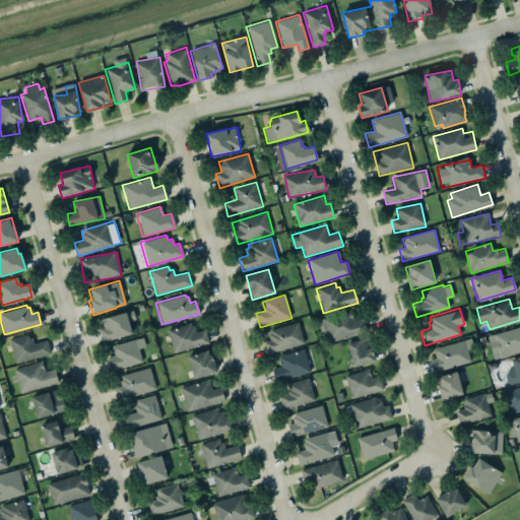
[(99,319),(132,310),(134,319),(127,321),(130,334),(113,339),(113,338),(102,341),(98,329),(103,328),(103,326),(101,326),(99,319)]
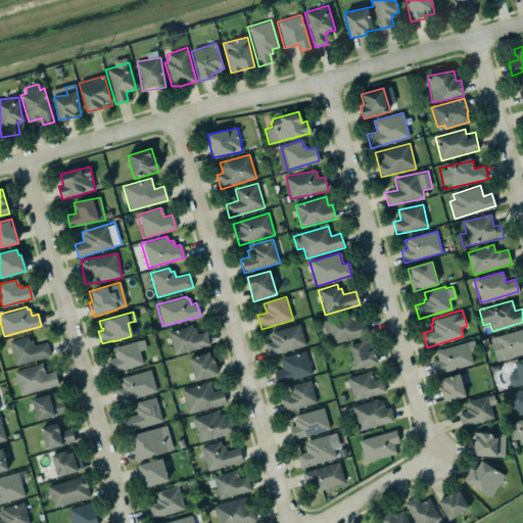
[(366,321),(355,323),(353,314),(325,320),(330,344),(369,336),(366,321)]
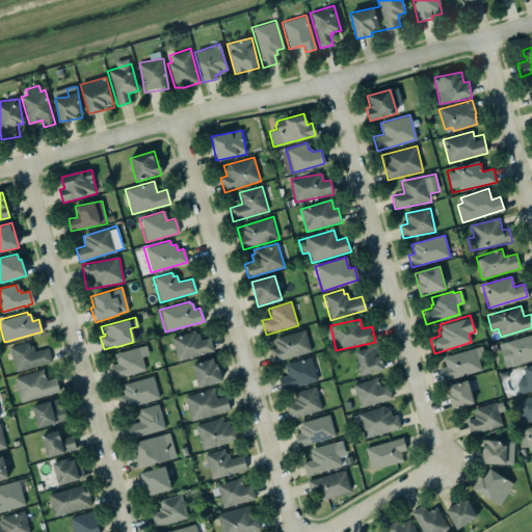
[(274,338),(275,340),(273,341),(274,347),(269,349),(272,362),(311,351),(304,329),(274,338)]
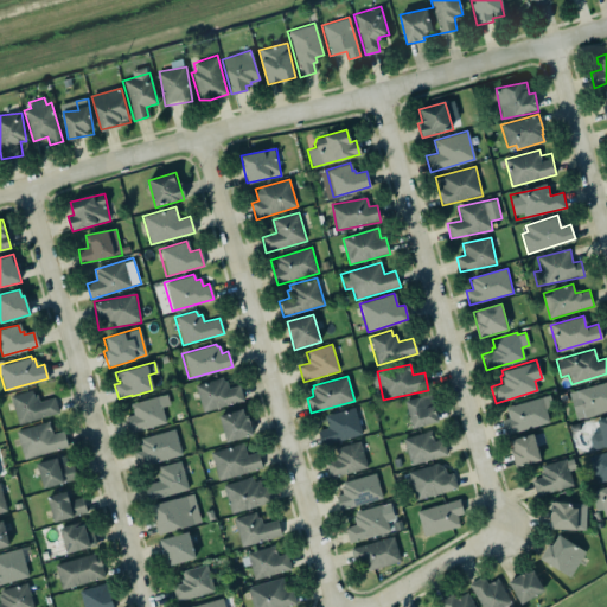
[(193,384),(221,377),(223,381),(225,381),(228,388),(238,384),(243,401),(202,413),(193,384)]
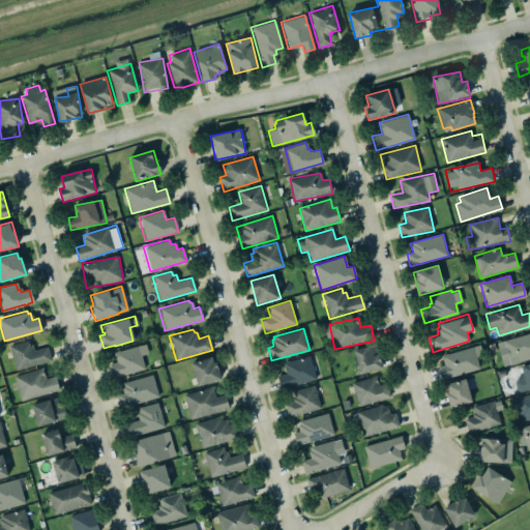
[(529,332),(502,341),(509,363),(529,357),(529,332)]
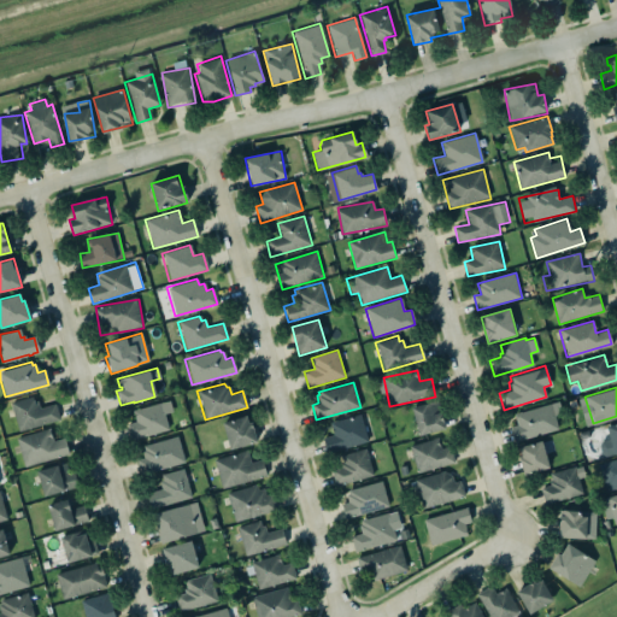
[(56,404),(39,409),(35,397),(11,403),(19,432),(60,421),(56,404)]
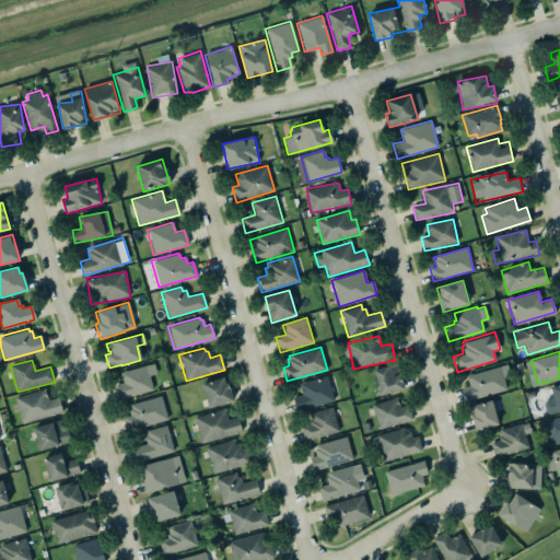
[(465,375),(508,362),(511,375),(503,377),(508,389),(466,403),(462,387),(468,385),(465,375)]
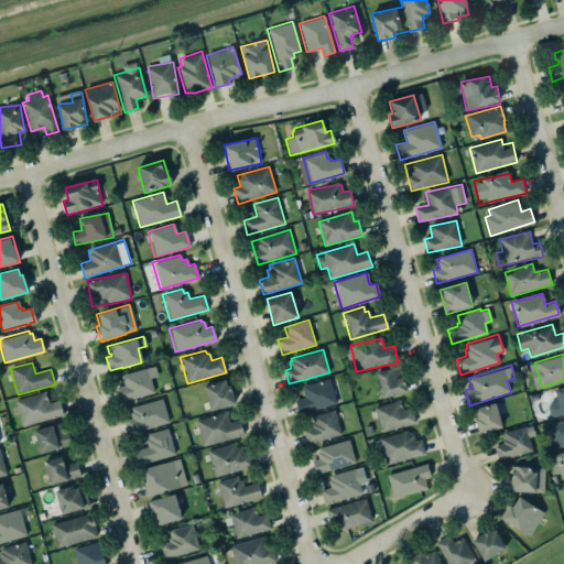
[(155,393),(151,379),(159,377),(155,366),(121,376),(125,386),(116,388),(120,403),(155,393)]
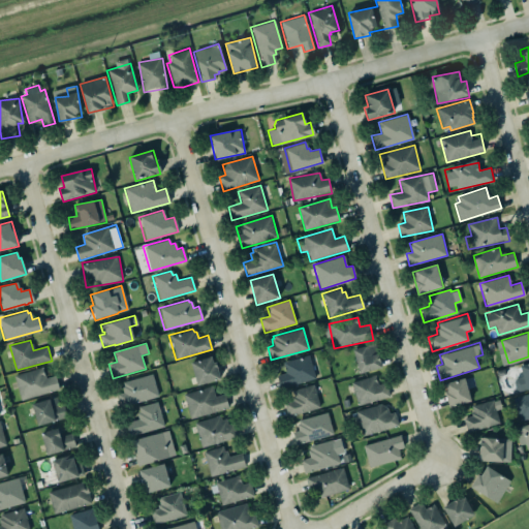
[(352,349),(374,343),(376,349),(370,355),(377,353),(380,368),(359,374),(352,349)]
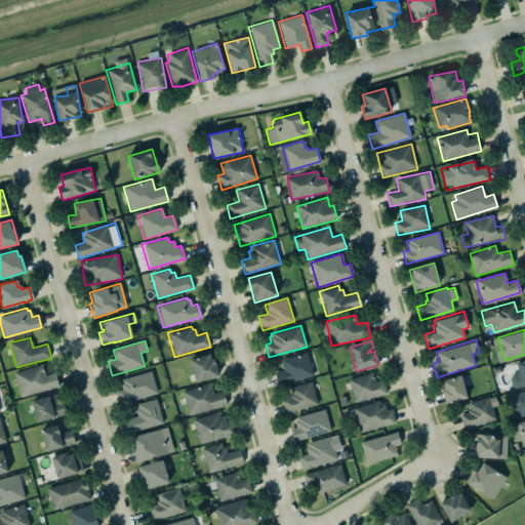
[(188,360),(208,354),(210,361),(213,360),(217,376),(195,384),(188,360)]
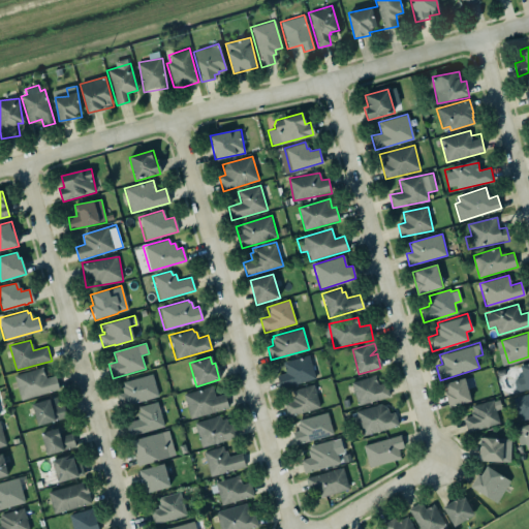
[(285,374),(278,375),(280,387),(315,381),(311,356),(283,362),(285,374)]
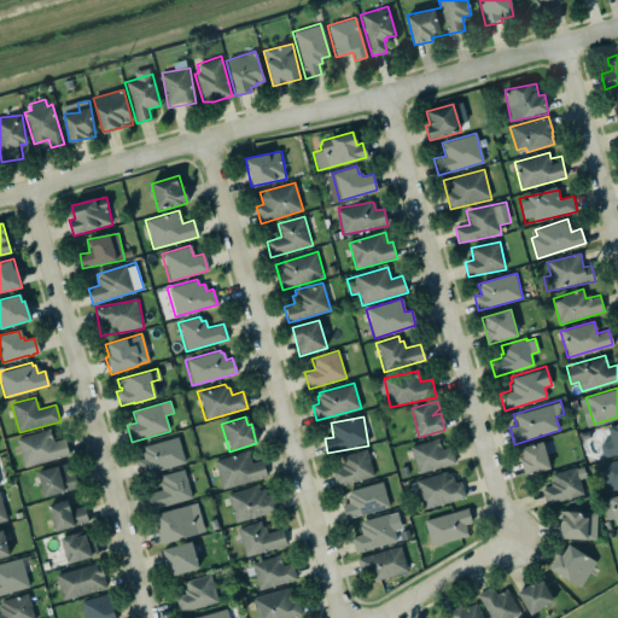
[(599,443),(604,459),(617,454),(617,424),(607,427),(611,441),(599,443)]
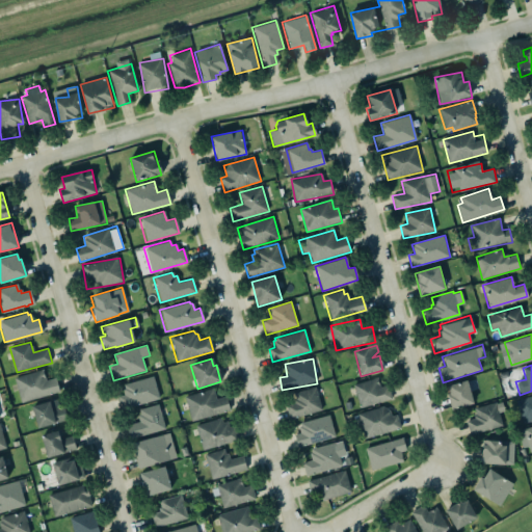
[(60,393),(56,378),(46,380),(44,370),(15,377),(21,402),(60,393)]
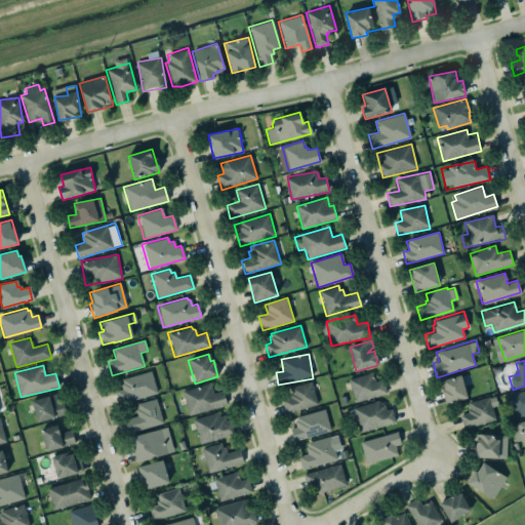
[(121,379),(150,370),(156,393),(119,404),(115,391),(121,389),(119,382),(122,382),(121,379)]
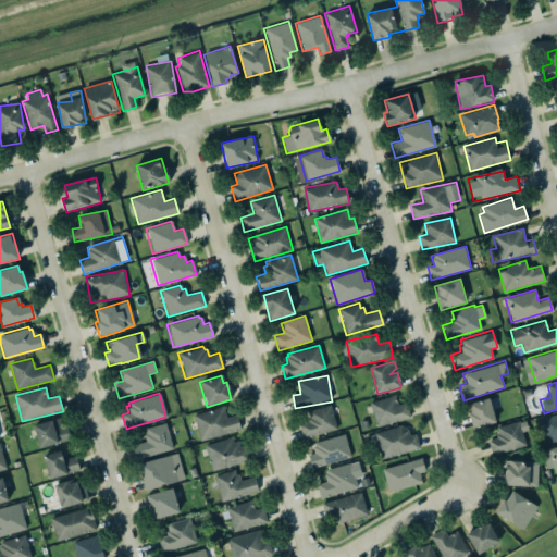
[(369,403),(394,395),(397,405),(405,403),(409,418),(375,426),(369,403)]
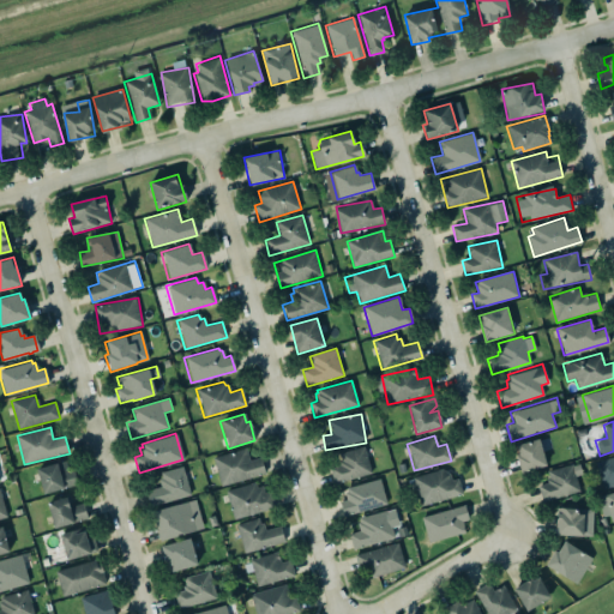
[(521,474),(546,467),(539,439),(516,445),(519,457),(516,457),(521,474)]
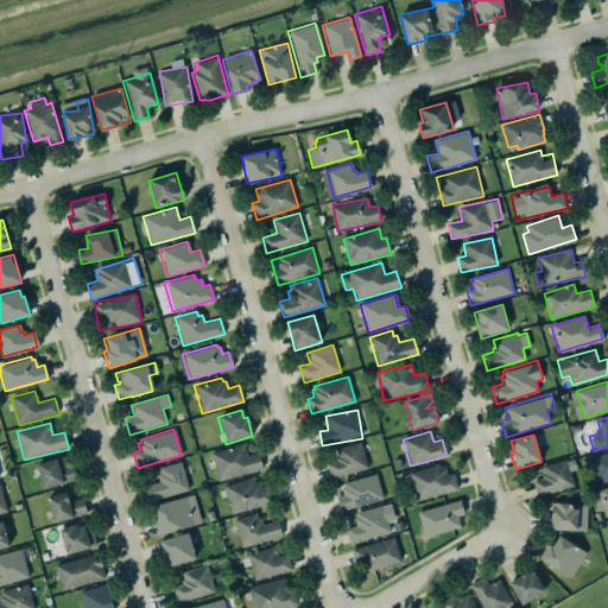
[(368,469),(361,442),(324,453),(333,480),(368,469)]
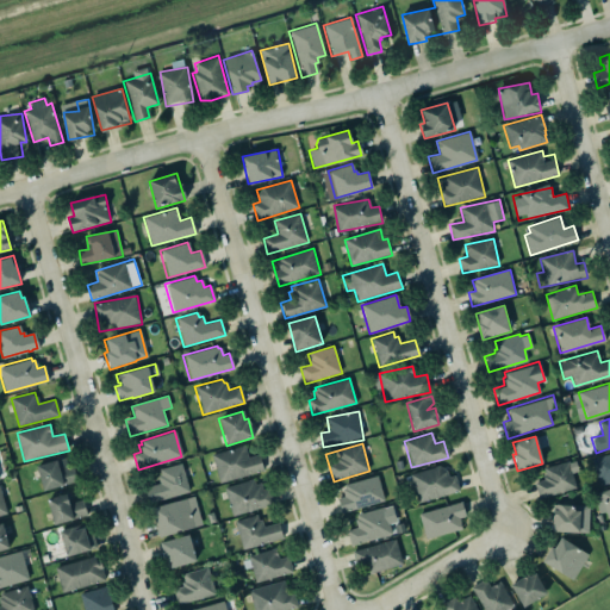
[(248,458),(247,447),(213,453),(218,481),(263,473),(261,455),(248,458)]
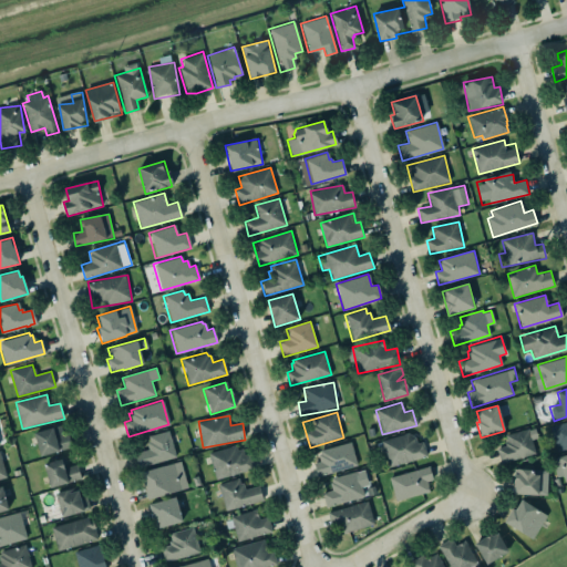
[(549,426),(566,420),(566,449),(565,450),(563,444),(555,446),(549,426)]
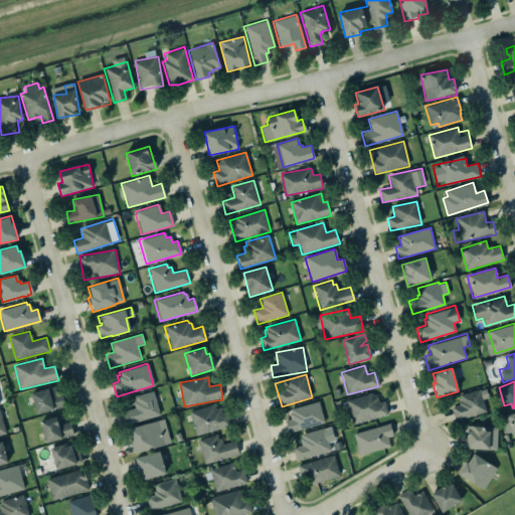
[(37,415),(61,407),(55,386),(31,393),(37,415)]
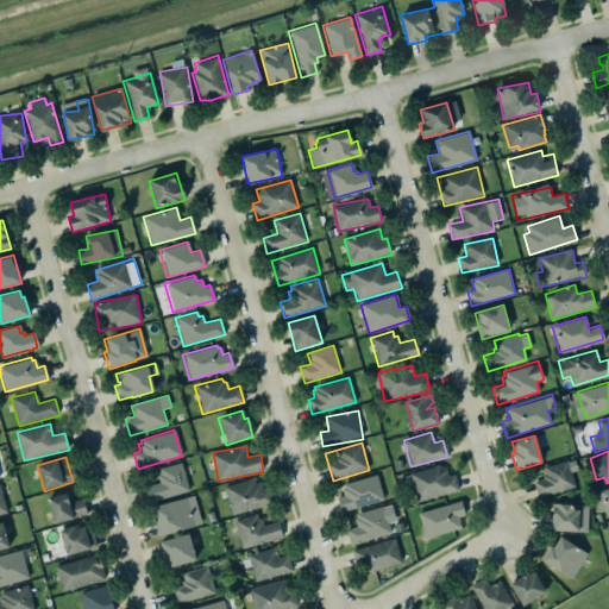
[(576,488),(572,472),(578,471),(575,459),(542,468),(545,478),(534,482),(539,497),(576,488)]
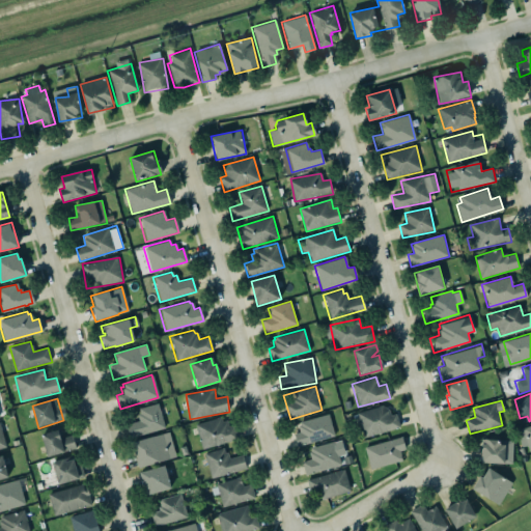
[(165,428),(159,403),(137,409),(140,421),(127,424),(130,438),(165,428)]
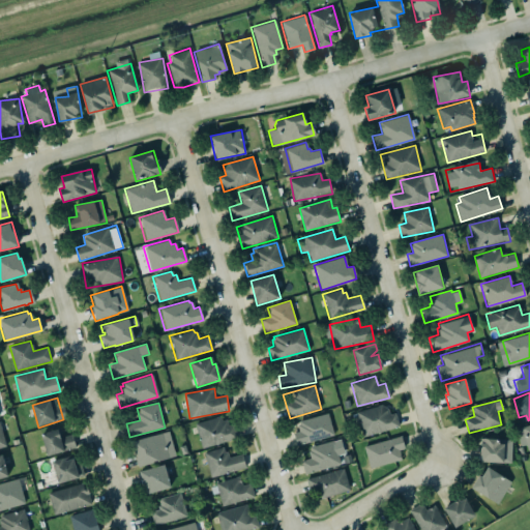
[(355,411),(381,404),(387,409),(389,415),(394,413),(399,427),(362,437),(355,411)]
